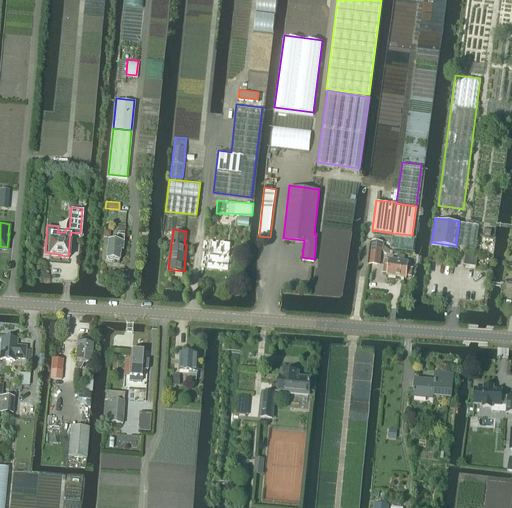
[(111,260),(113,258),(119,259),(120,248),(122,248),(123,234),(116,234),(116,240),(107,239),(105,257),(106,257),(108,259),(111,260)]
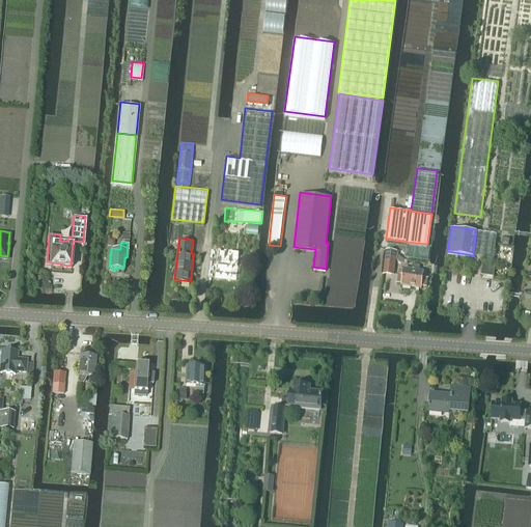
[(218,246),(215,271),(216,271),(232,272),(236,273),(239,262),(240,248),(218,246)]
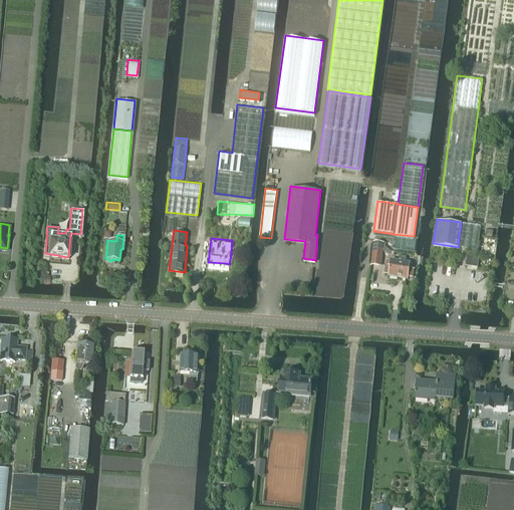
[(374,240),(371,261),(380,262),(382,240),(374,240)]
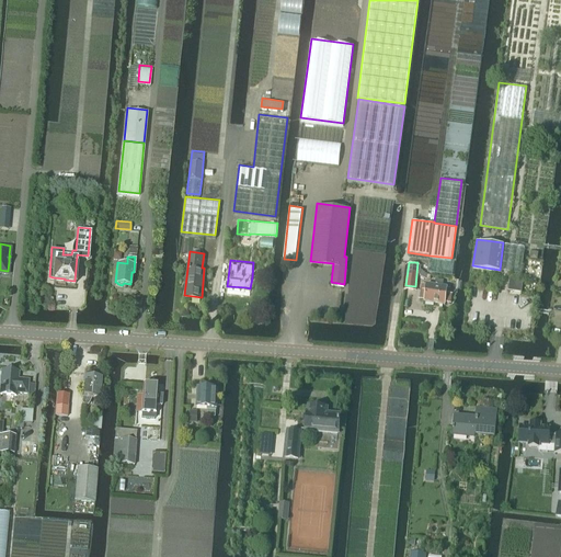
[(514,275),(513,286),(522,287),(523,276),(514,275)]
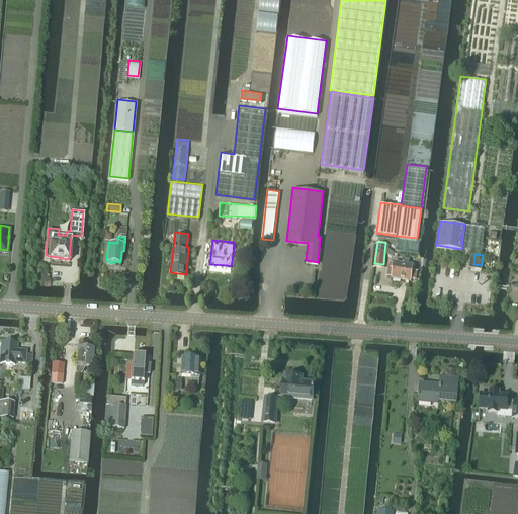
[(389,260),(386,273),(392,274),(392,276),(410,279),(411,276),(416,277),(417,269),(414,269),(415,265),(412,264),(413,262),(409,262),(410,256),(402,255),(401,261),(394,260),(389,260)]
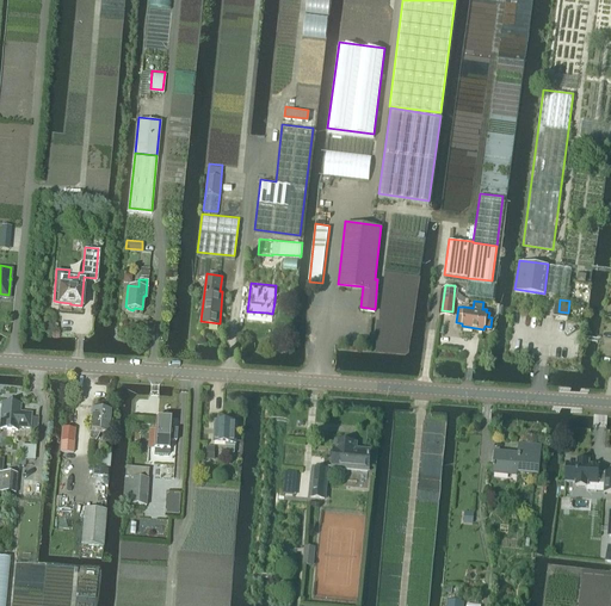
[(0,414),(0,425),(17,427),(17,424),(29,425),(30,410),(22,410),(22,412),(18,412),(19,402),(1,401),(0,414)]
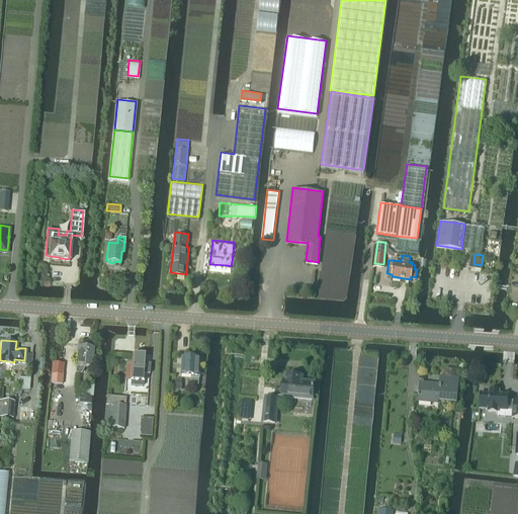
[(81,365),(90,366),(92,347),(78,346),(75,370),(81,371),(81,365)]
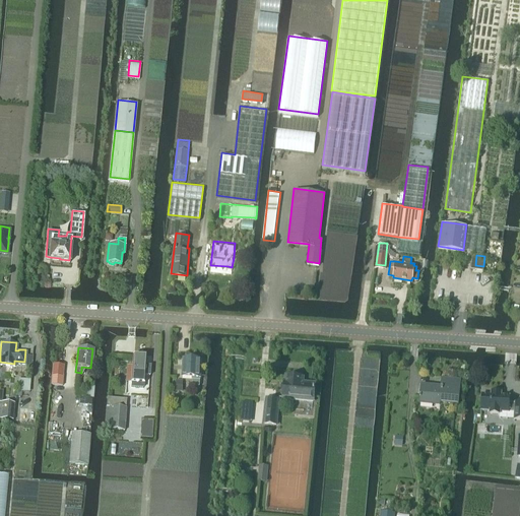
[(126,373),(126,380),(127,373),(131,374),(130,380),(131,380),(131,385),(143,385),(143,381),(144,381),(144,373),(149,373),(150,364),(145,364),(145,356),(143,353),(143,352),(139,352),(138,355),(132,355),(131,364),(127,364),(126,373)]
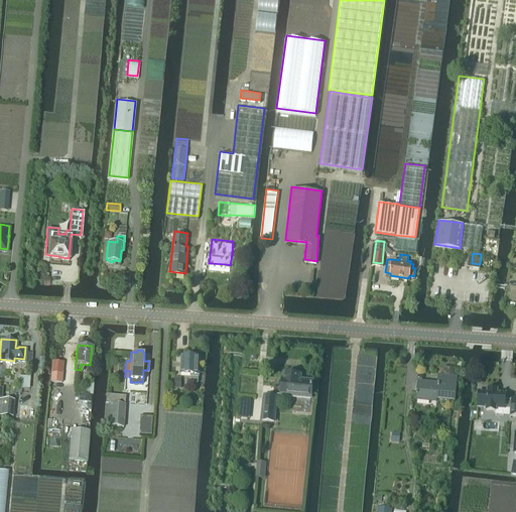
[(181,353),(180,371),(190,372),(190,374),(191,374),(199,374),(200,354),(181,353)]
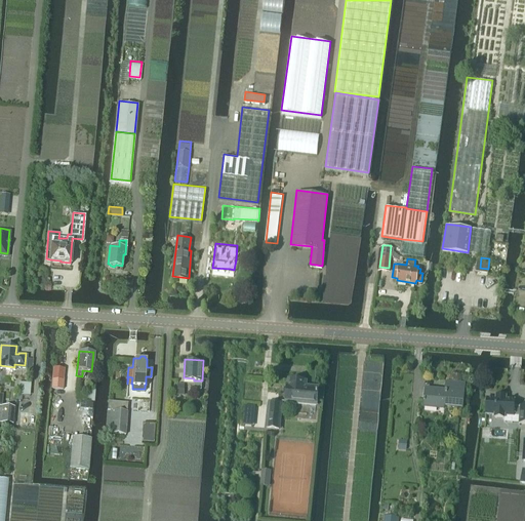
[(52,375),(51,385),(62,386),(63,376),(64,366),(53,365),(52,375)]
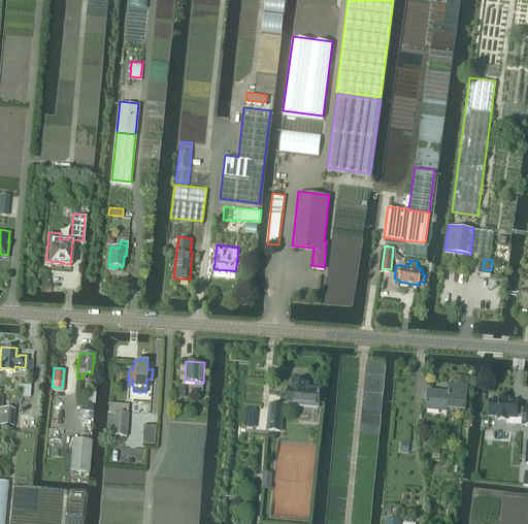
[(318,404),(320,387),(307,386),(307,381),(290,379),(290,385),(289,384),(287,401),(318,404)]
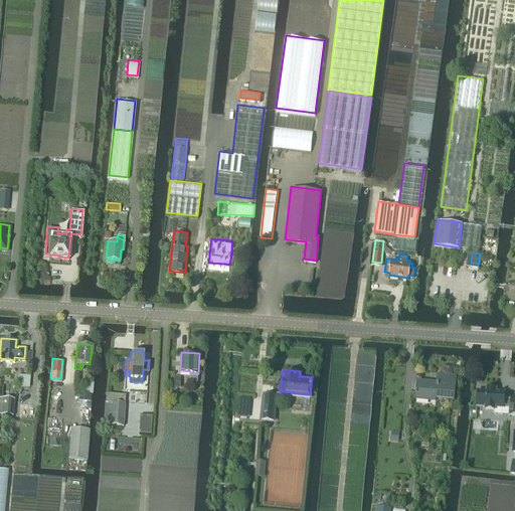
[(17,385),(29,386),(30,373),(18,372),(17,385)]
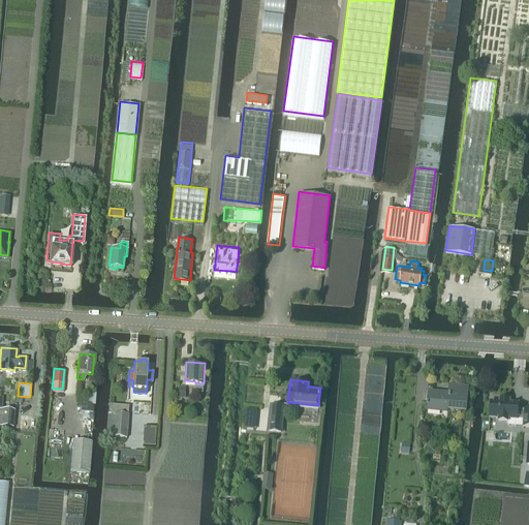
[(440,408),(441,406),(466,408),(468,383),(449,382),(448,391),(429,389),(427,407),(440,408)]
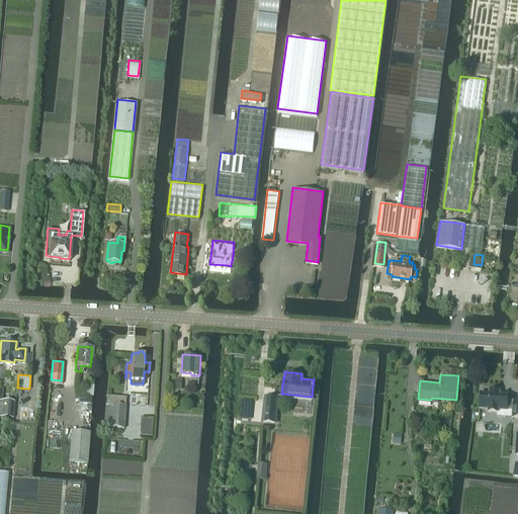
[(489,391),(481,390),(480,406),(488,407),(487,410),(498,411),(497,414),(512,414),(512,415),(517,415),(517,398),(513,398),(513,402),(507,402),(508,392),(499,391),(499,389),(490,388),(489,391)]
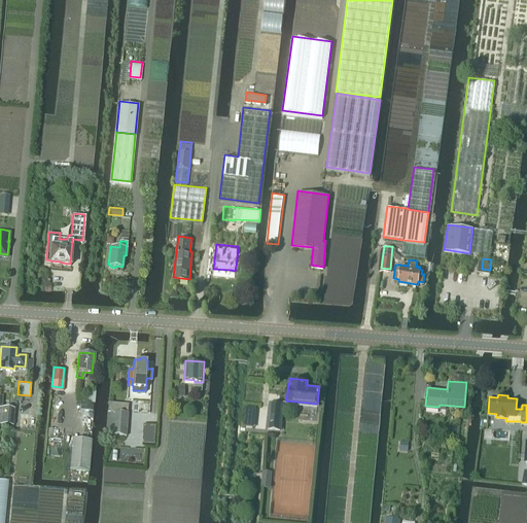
[(107,410),(105,432),(126,434),(128,412),(127,412),(128,402),(108,401),(108,410),(107,410)]
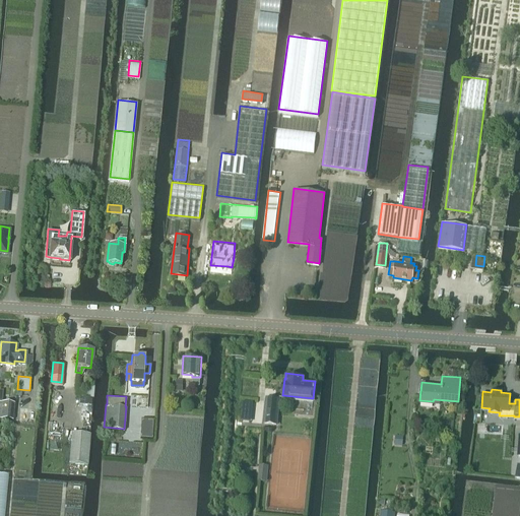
[(276,422),(278,397),(266,396),(264,421),(276,422)]
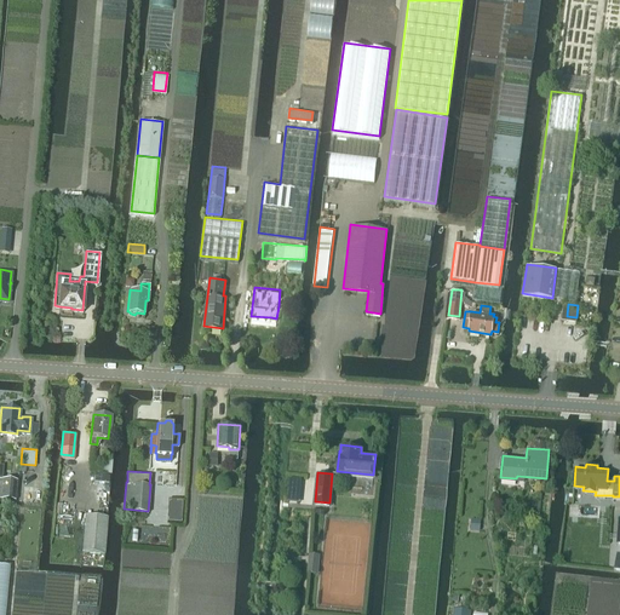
[(0,495),(15,498),(17,478),(0,476),(0,495)]
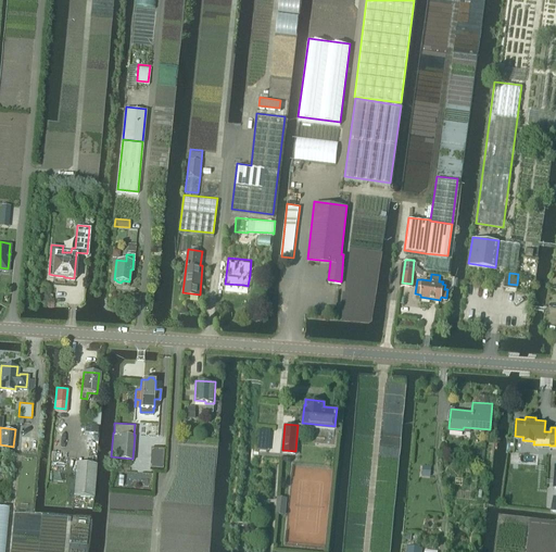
[(164,447),(151,447),(150,466),(163,466),(164,447)]
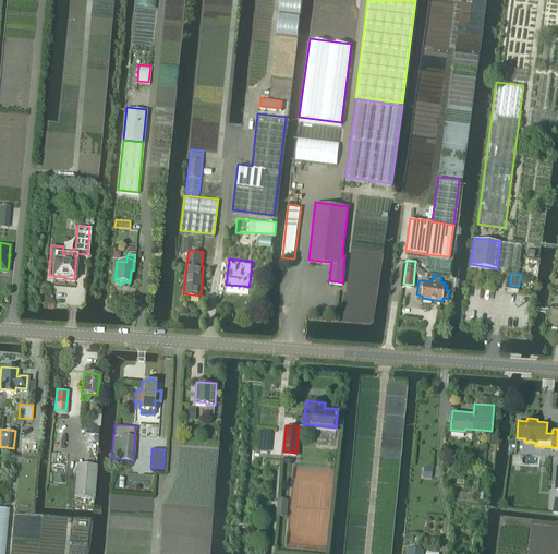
[(73,495),(94,496),(96,464),(76,461),(73,495)]
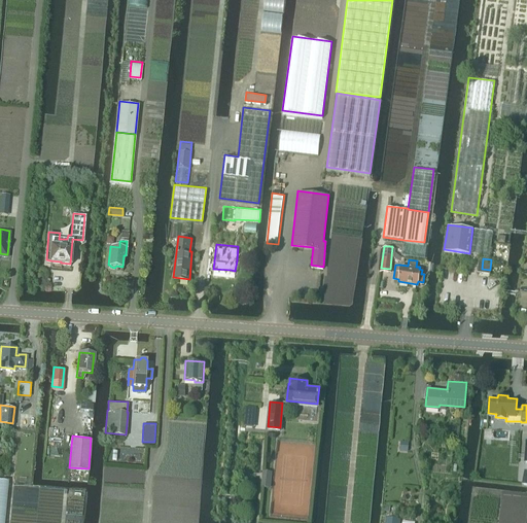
[(261,483),(271,484),(272,465),(264,465),(261,483)]
